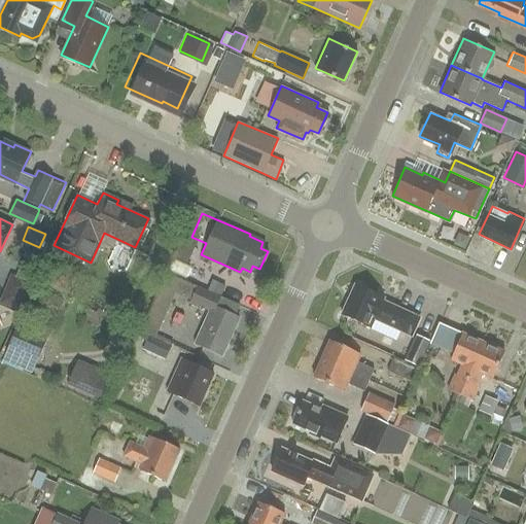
[(56,262),(47,279),(46,282),(68,291),(76,271),(56,262)]
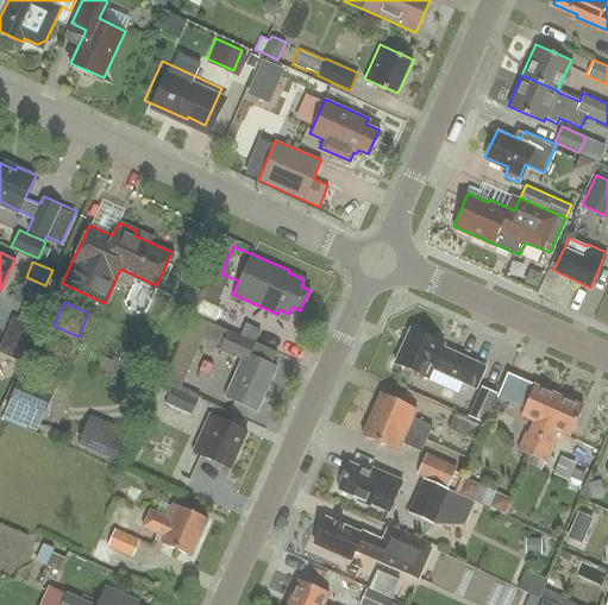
[(13,316),(0,345),(0,350),(22,358),(36,326),(13,316)]
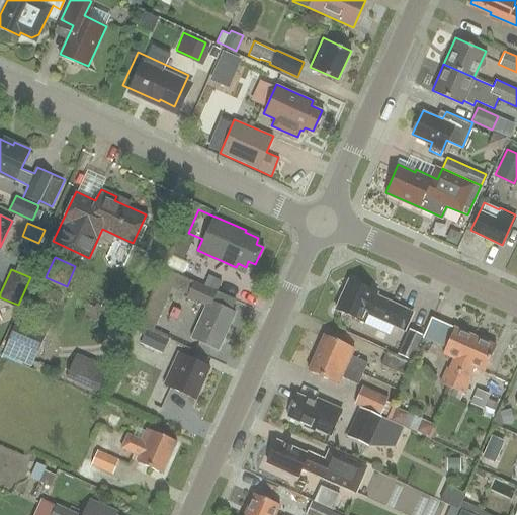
[(405,328),(412,311),(374,294),(376,290),(348,278),(335,307),(363,320),(367,311),(405,328)]
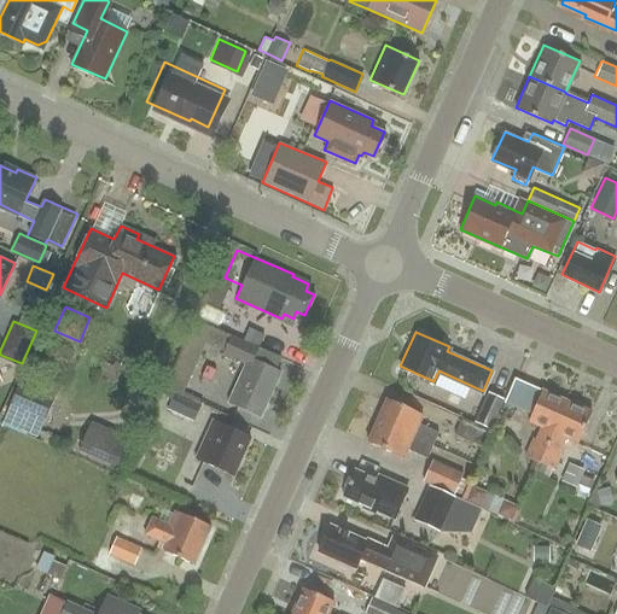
[(231,334),(223,350),(221,354),(243,363),(227,401),(232,403),(260,415),(280,369),(252,357),(257,346),(231,334)]
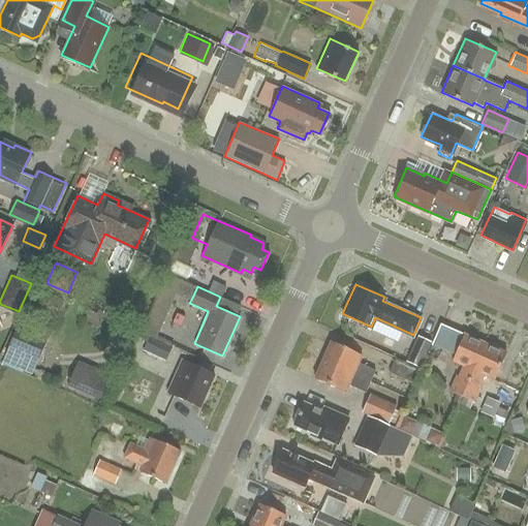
[(33,310),(55,319),(63,301),(41,291),(33,310)]
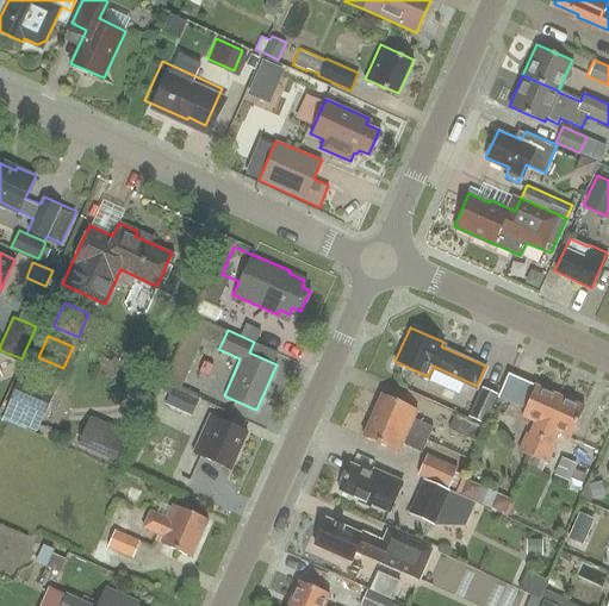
[(19,378),(11,397),(2,414),(35,430),(44,411),(51,392),(57,381),(24,366),(19,378)]
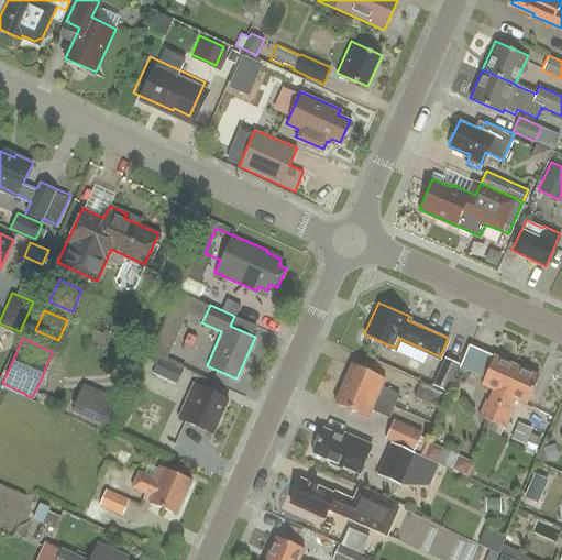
[(139,366),(149,343),(136,338),(127,361),(139,366)]
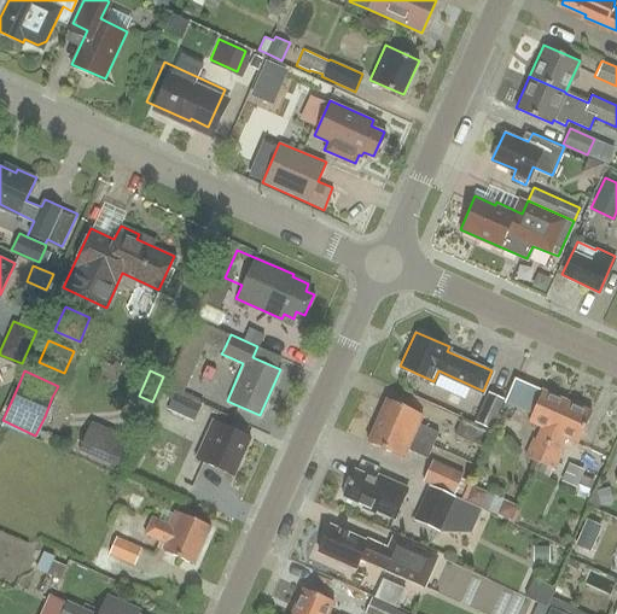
[(533,437),(525,455),(539,461),(566,399),(541,389),(528,420),(541,425),(535,438),(533,437)]
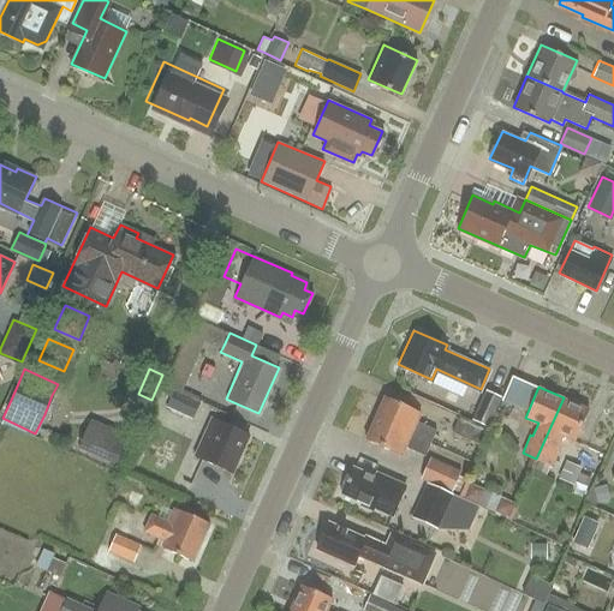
[(500,396),(484,389),(471,419),(487,426),(500,396)]
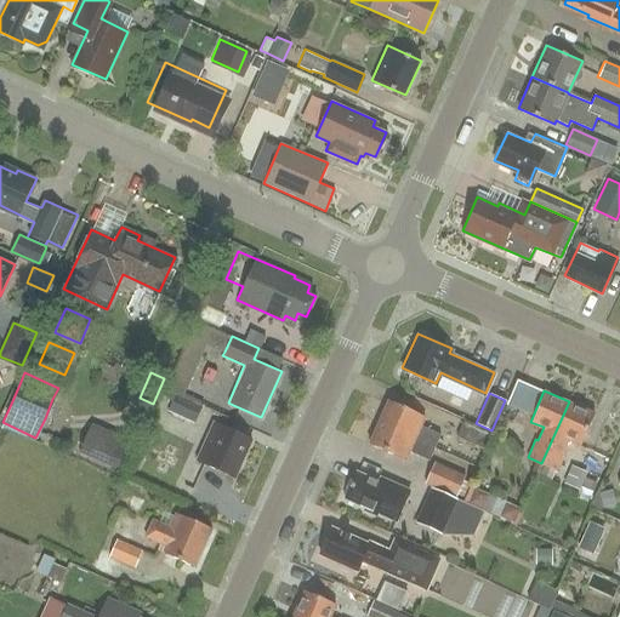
[(194,421),(202,406),(175,394),(168,409),(194,421)]
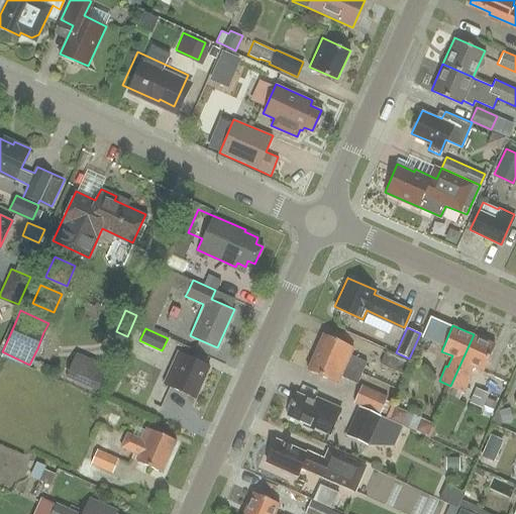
[(367,360),(349,351),(352,345),(323,332),(315,349),(344,363),(360,370),(363,371),(367,360)]
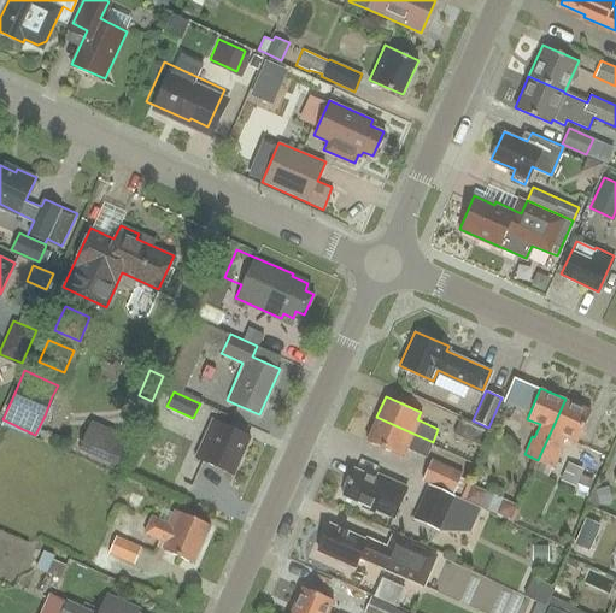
[(565,399),(538,460),(552,466),(561,448),(558,447),(564,435),(578,441),(591,410),(565,399)]
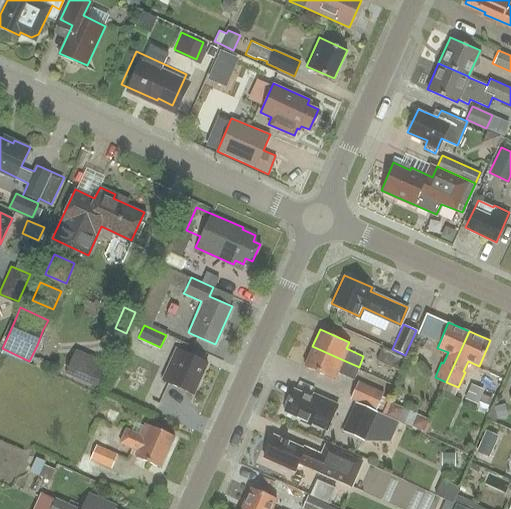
[(354,378),(359,367),(357,366),(341,359),(312,346),(304,365),(333,378),(337,370),(354,378)]
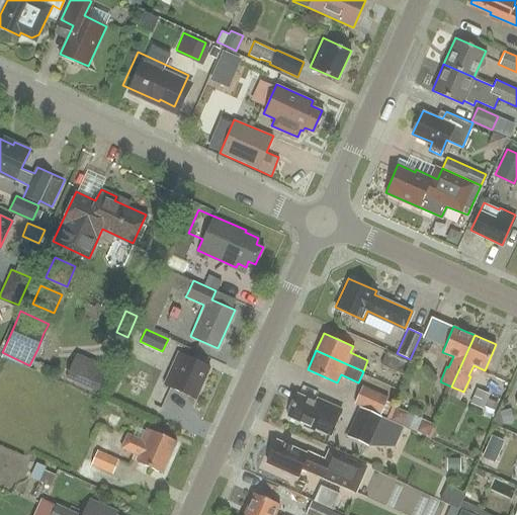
[(177,351),(163,382),(195,397),(209,365),(177,351)]
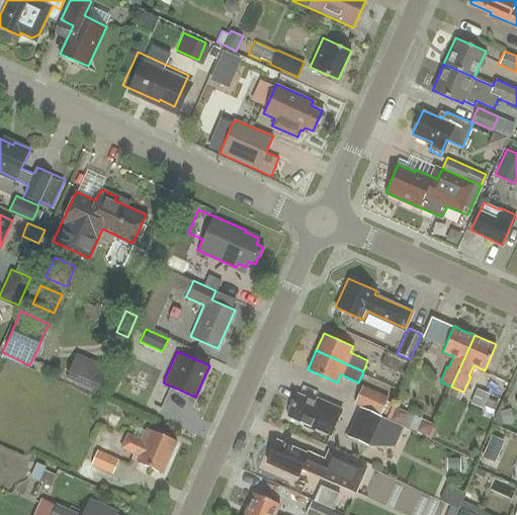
[(409,362),(384,351),(377,367),(383,369),(384,366),(404,375),(409,362)]
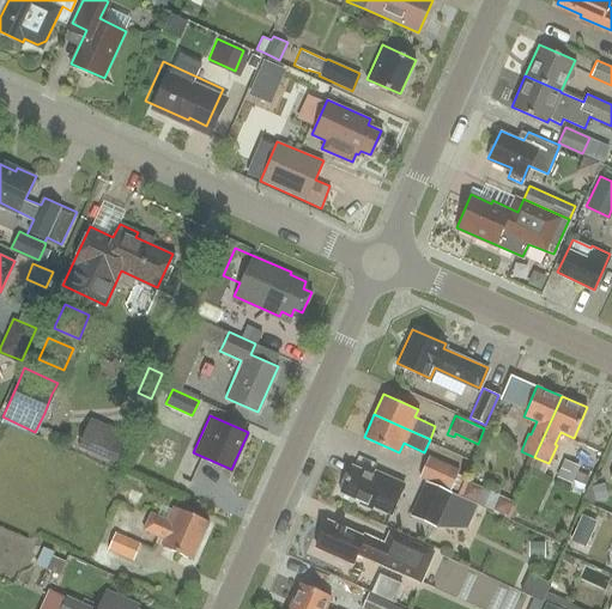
[(449,488),(459,468),(429,455),(419,475),(449,488)]
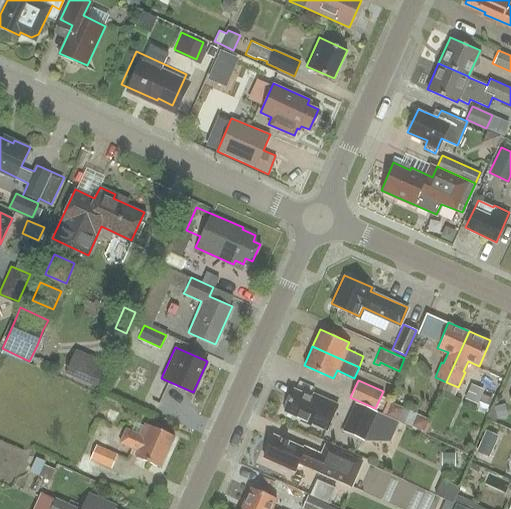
[(326,429),(338,403),(313,392),(312,396),(294,387),(284,410),(300,417),(299,419),(310,424),(311,422),(326,429)]
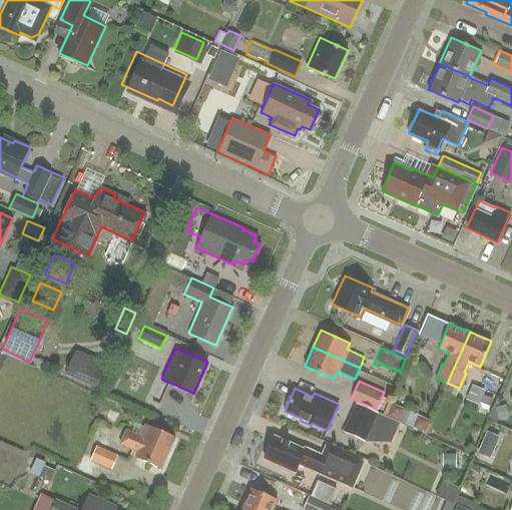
[(377,412),(378,411),(356,401),(343,430),(365,440),(377,412)]
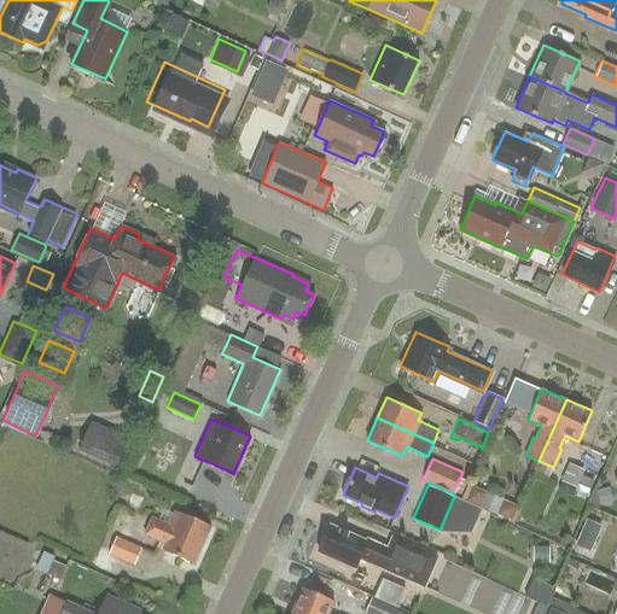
[(193,562),(210,524),(180,510),(174,525),(151,515),(144,532),(167,542),(163,549),(193,562)]
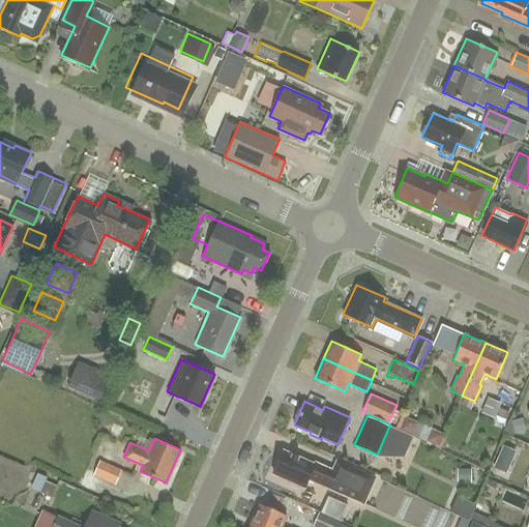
[(283,448),(272,472),(304,486),(307,477),(364,502),(375,477),(336,460),(333,468),(315,460),(314,462),(283,448)]
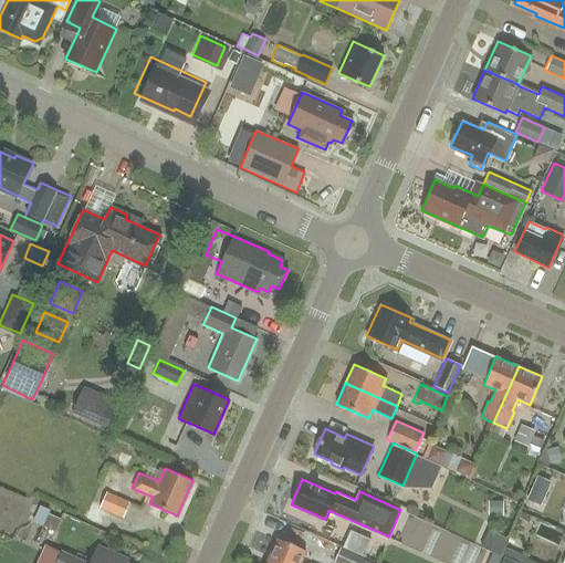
[(128,501),(106,491),(100,508),(121,517),(128,501)]
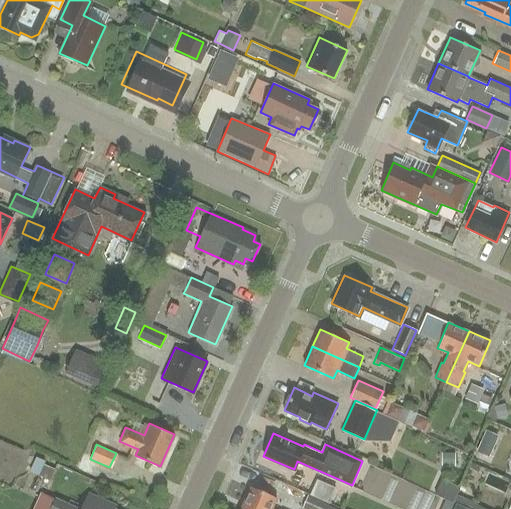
[(454,465),(454,452),(441,452),(441,465),(454,465)]
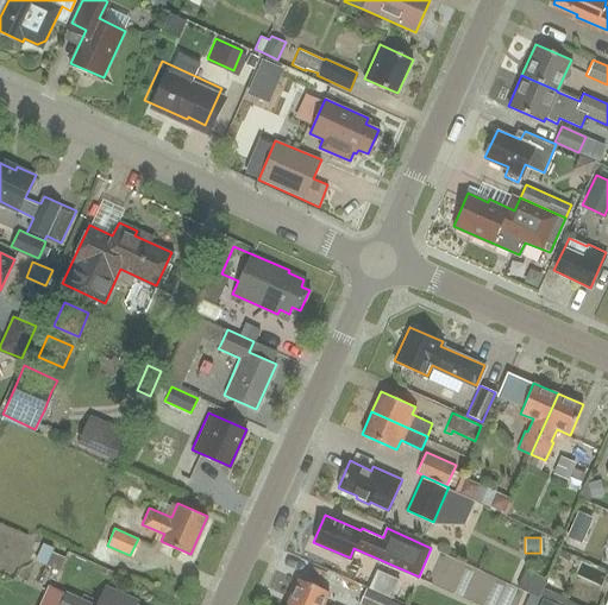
[(518,586),(539,596),(546,579),(525,568),(516,586),(518,586)]
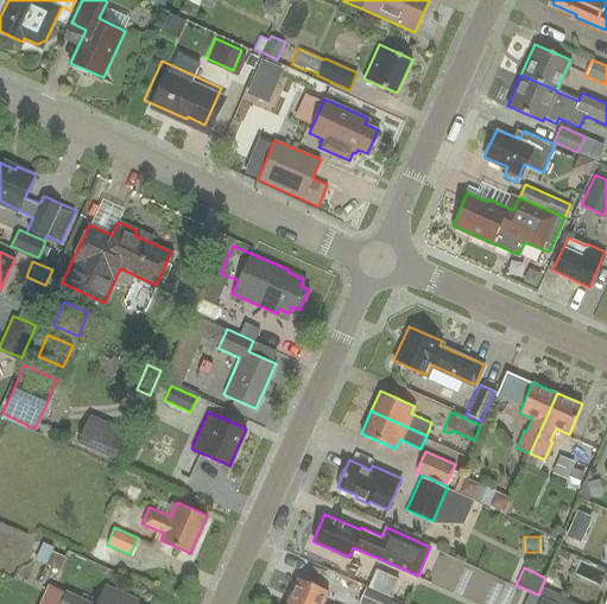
[(286,601),(295,603),(326,603),(322,603),(328,590),(297,576),(286,601)]
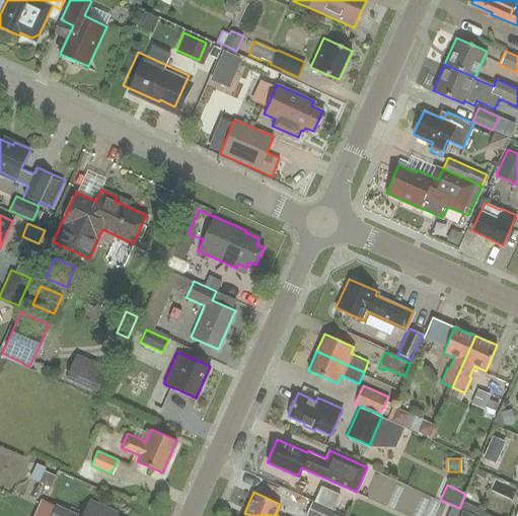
[(119,515),(116,514),(117,511),(89,499),(81,515),(56,504),(51,515),(119,515)]
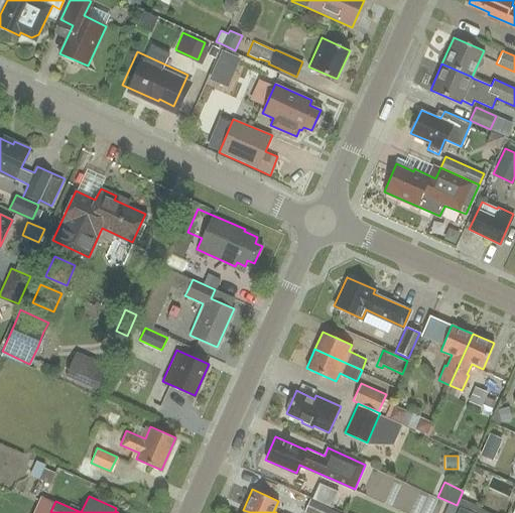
[(303,510),(308,512),(342,512),(310,497),(303,510)]
